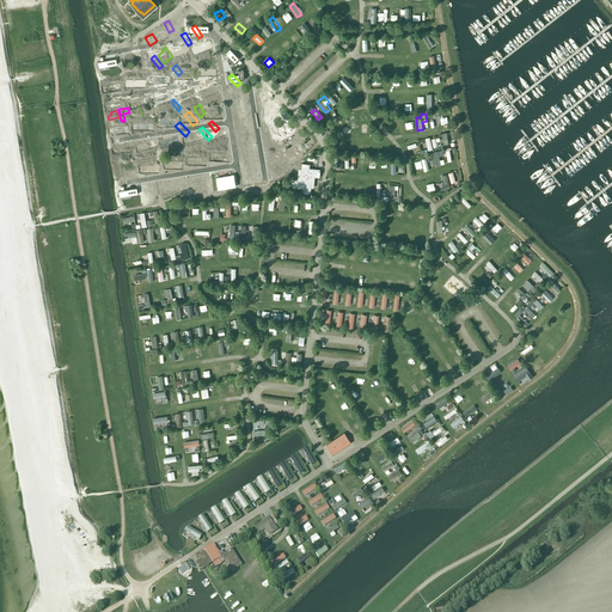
[(231,132),(227,135),(236,144),(239,140),(231,132)]
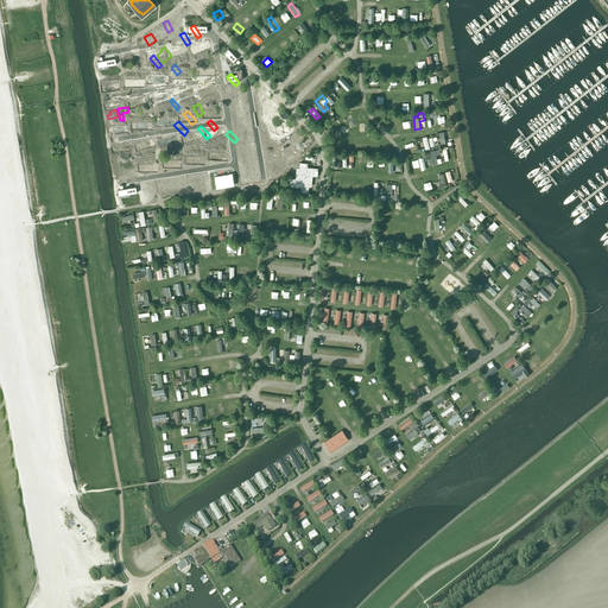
[(268,141),(274,135),(270,131),(264,135),(268,141)]
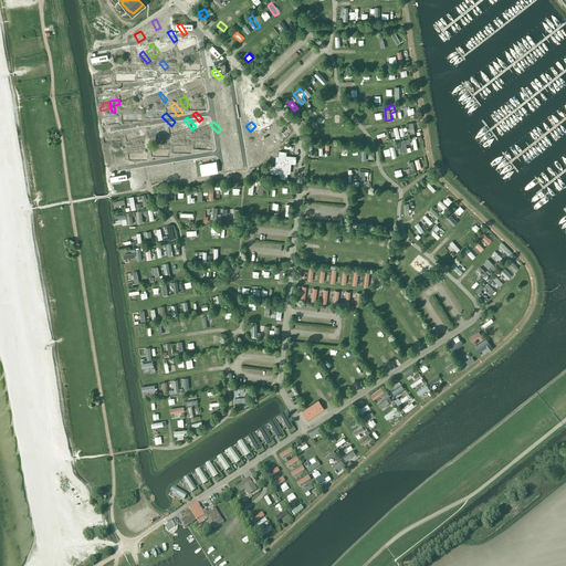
[(100,124),(100,134),(112,134),(112,124),(100,124)]
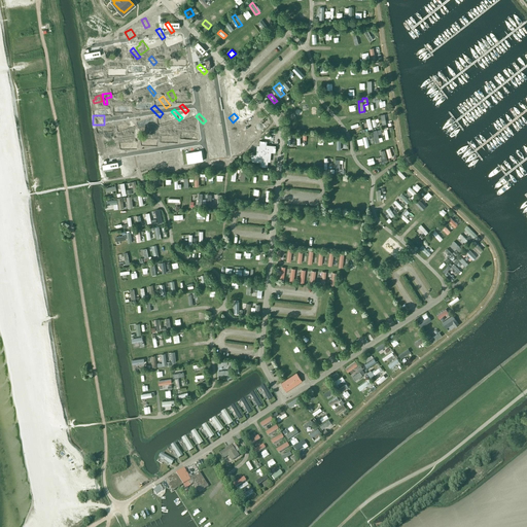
[(171,128),(175,125),(168,115),(165,118),(171,128)]
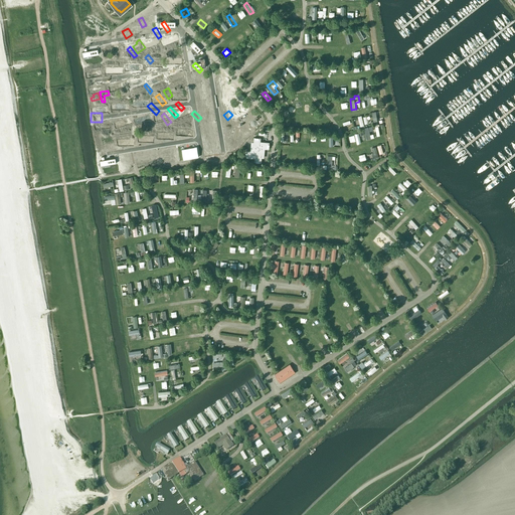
[(156,119),(152,121),(159,130),(162,127),(156,119)]
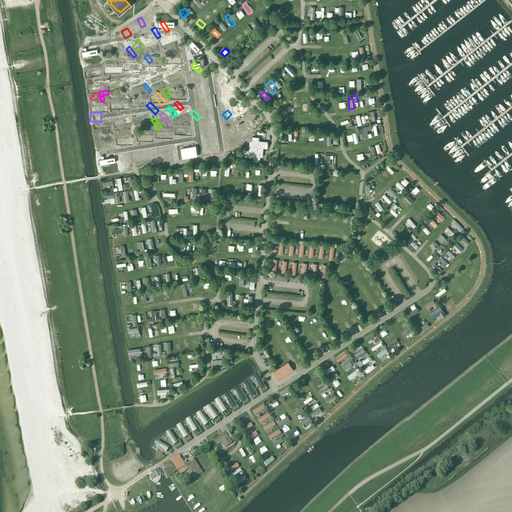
[(220,129),(223,127),(215,118),(212,121),(220,129)]
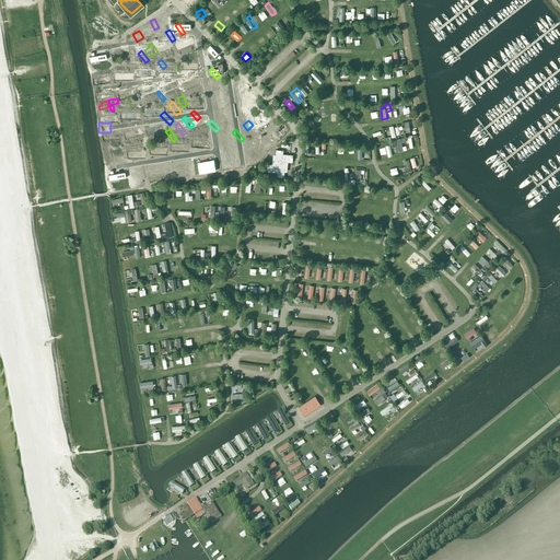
[(162,147),(165,144),(158,136),(154,138),(162,147)]
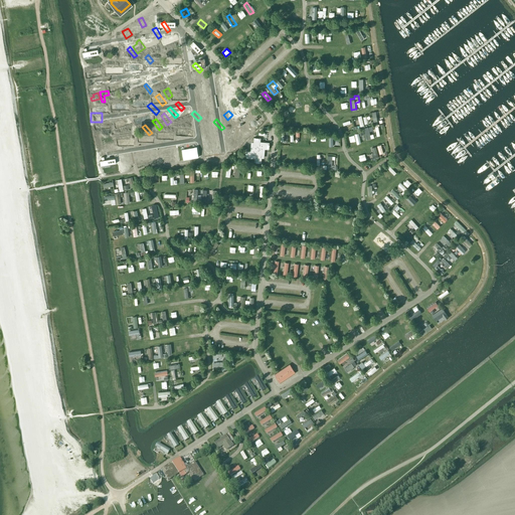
[(203,135),(206,133),(201,126),(196,129),(198,132),(200,131),(203,135)]
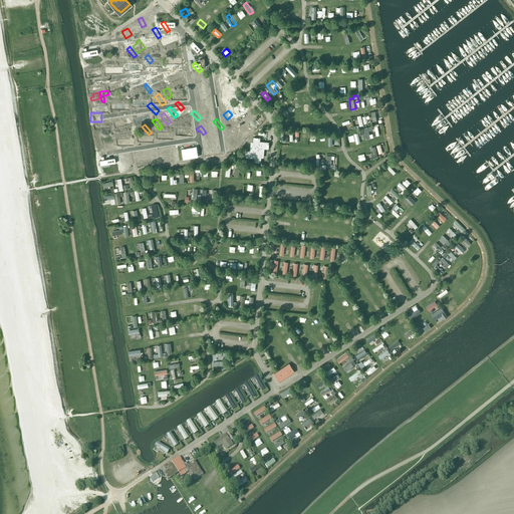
[(177,142),(180,139),(172,131),(169,134),(177,142)]
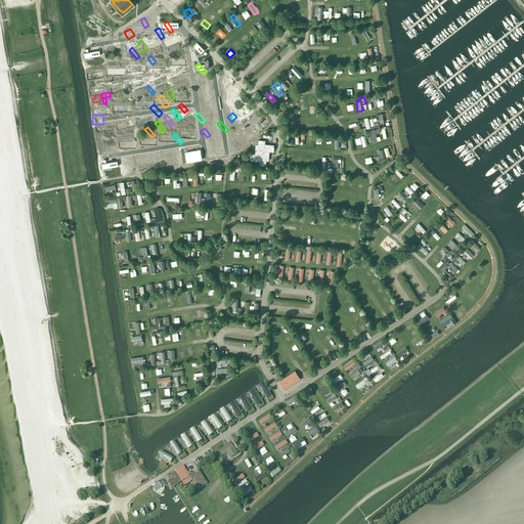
[(164,142),(170,148),(173,145),(167,139),(164,142)]
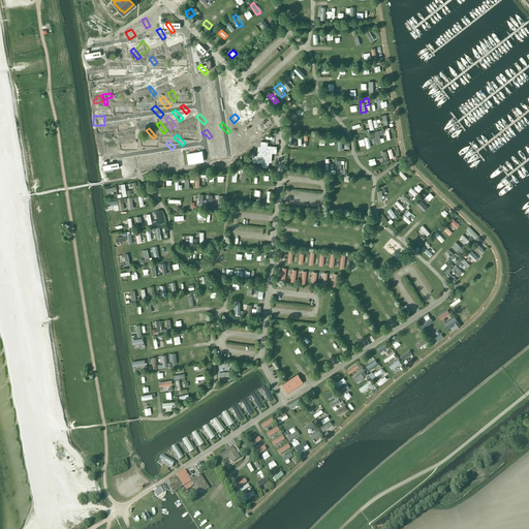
[(276,153),(277,147),(268,146),(268,142),(260,141),(260,148),(258,148),(258,150),(258,155),(253,155),(252,162),(261,162),(261,166),(268,167),(269,160),(271,161),(271,158),(270,158),(271,153),(276,153)]
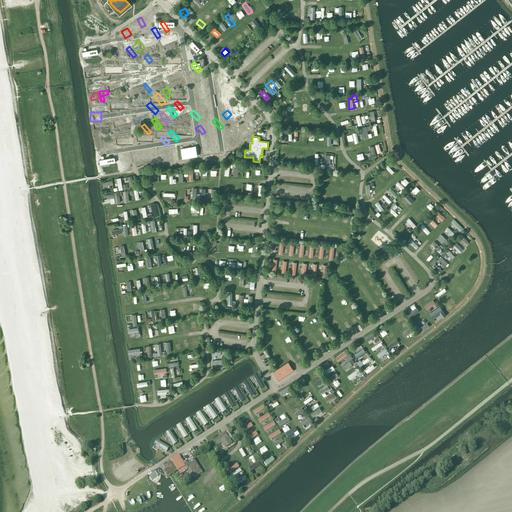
[(183,140),(189,148),(192,146),(186,138),(183,140)]
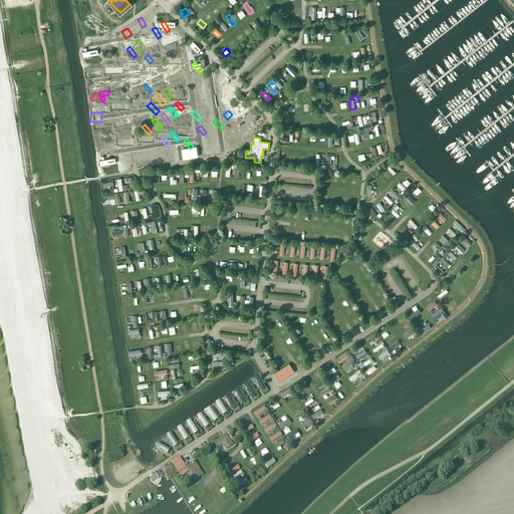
[(181,146),(179,149),(184,156),(187,153),(181,146)]
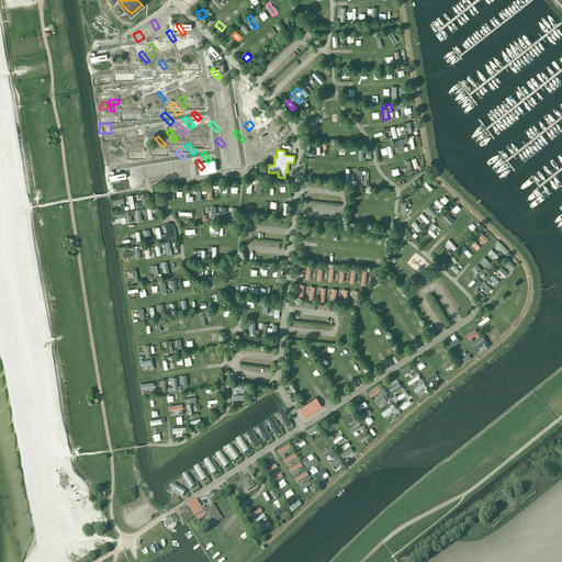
[(222,164),(218,166),(226,173),(228,171),(222,164)]
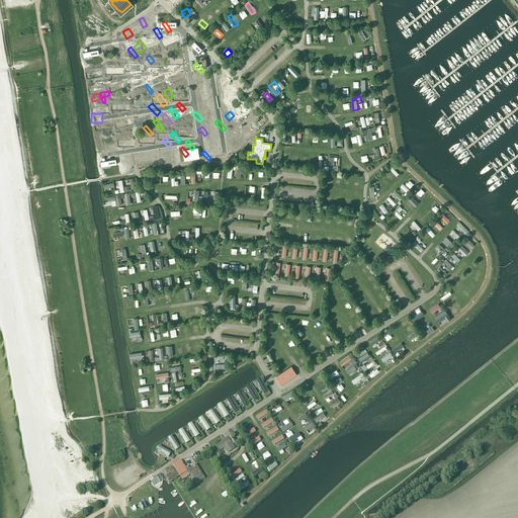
[(171,153),(169,155),(174,162),(177,160),(171,153)]
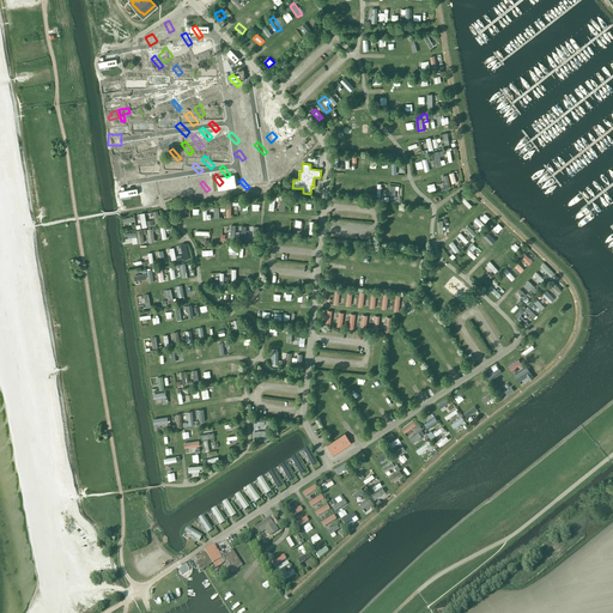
[(469,208),(472,205),(463,196),(460,199),(469,208)]
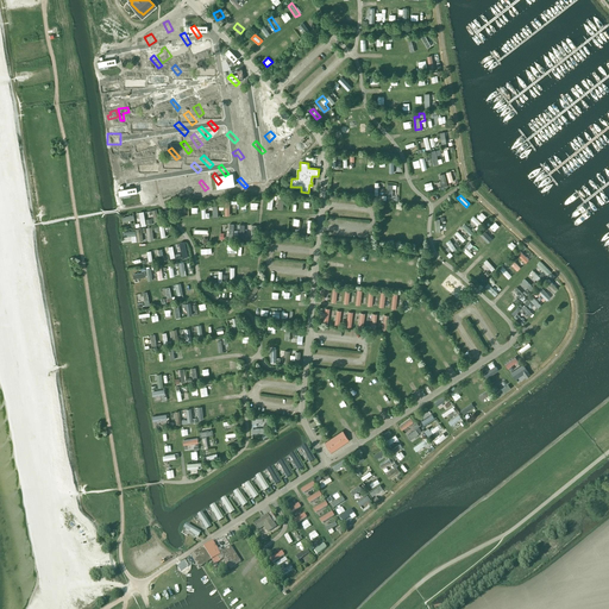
[(231,200),(225,200),(225,217),(231,217),(231,205),(237,205),(237,202),(231,202),(231,200)]
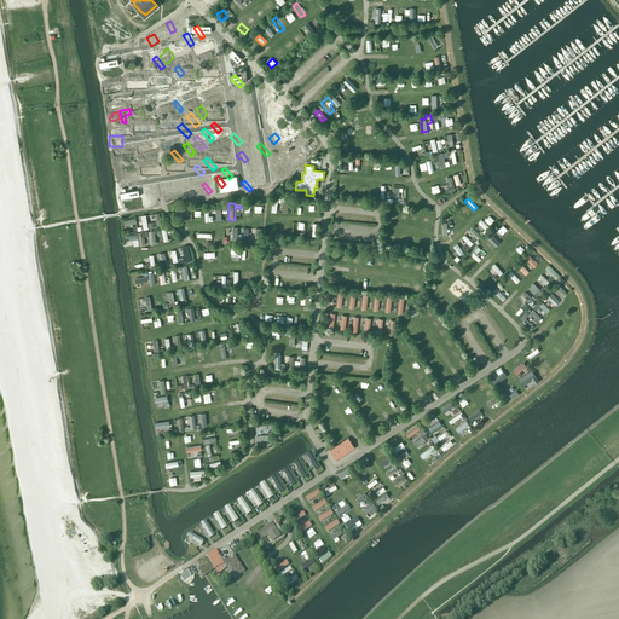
[(486,213),(497,221),(499,218),(490,209),(486,213)]
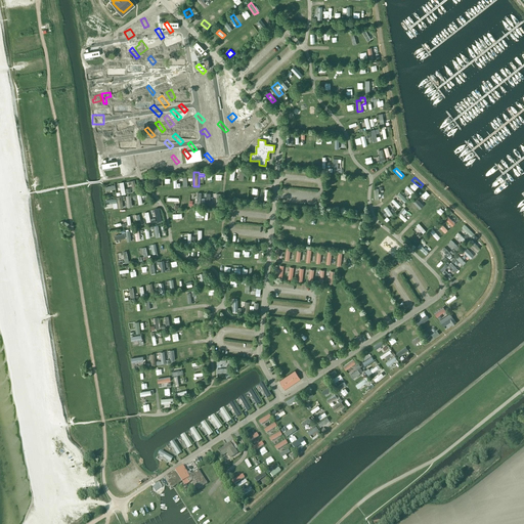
[(410,194),(413,191),(407,185),(404,188),(410,194)]
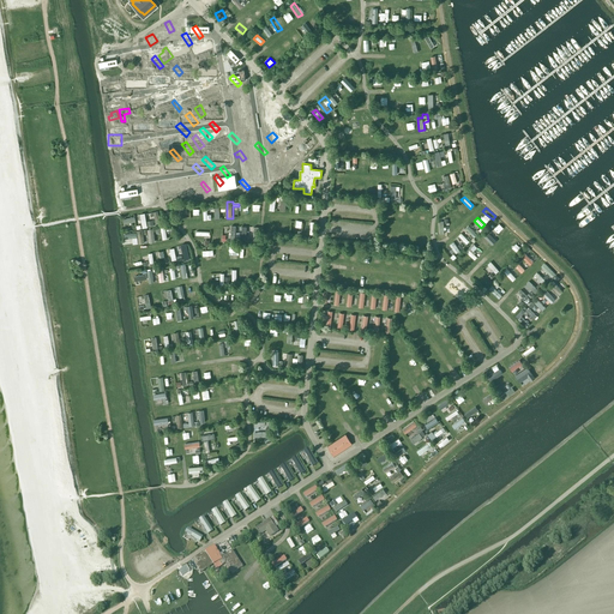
[(499,218),(491,227),(500,236),(505,232),(498,226),(503,222),(499,218)]
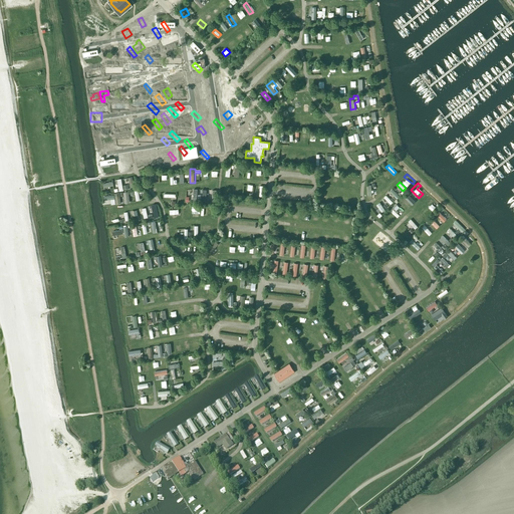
[(399,194),(393,188),(389,191),(395,197),(399,194)]
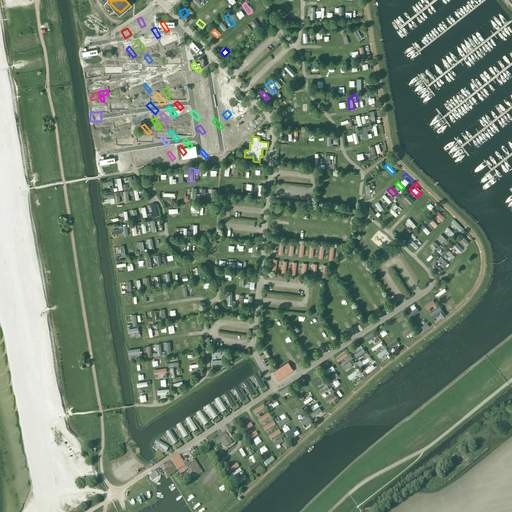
[(389,203),(391,200),(384,194),(382,196),(389,203)]
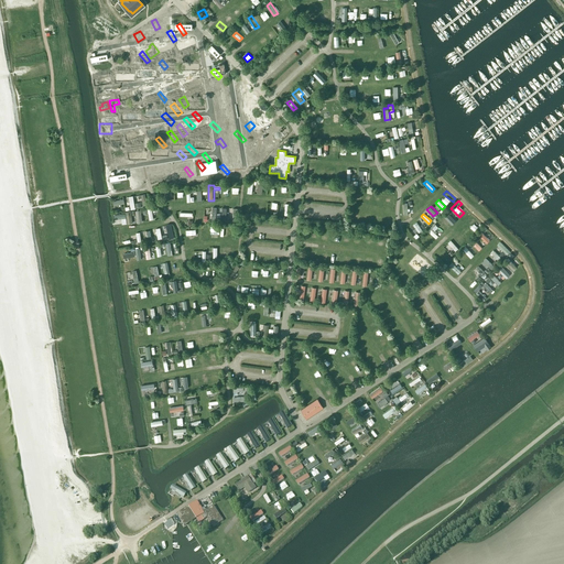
[(452,225),(455,223),(447,214),(444,216),(452,225)]
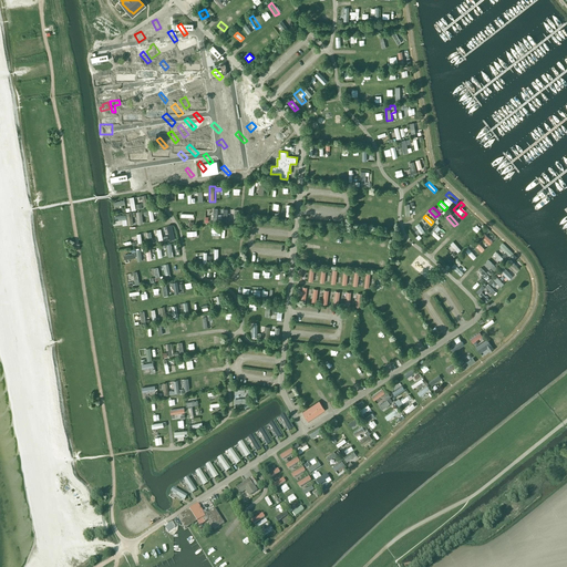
[(475,217),(472,220),(478,227),(482,223),(475,217)]
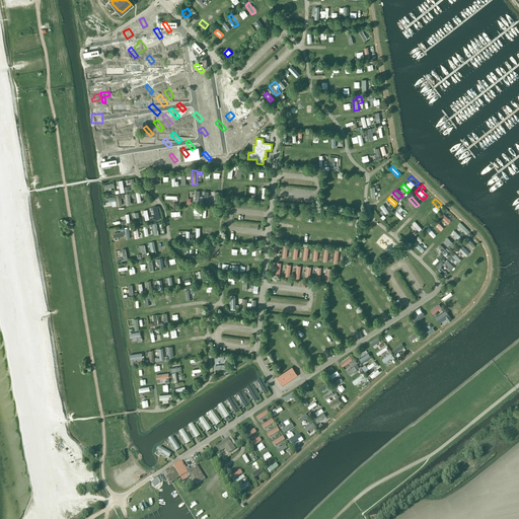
[(404,203),(397,209),(399,211),(403,208),(409,214),(412,211),(404,203)]
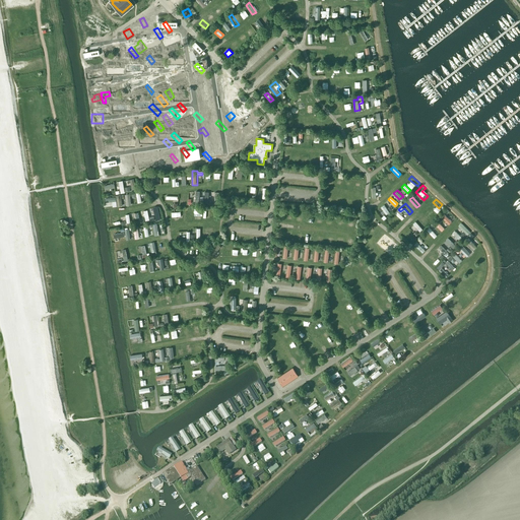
[(386,213),(389,209),(383,204),(380,207),(386,213)]
